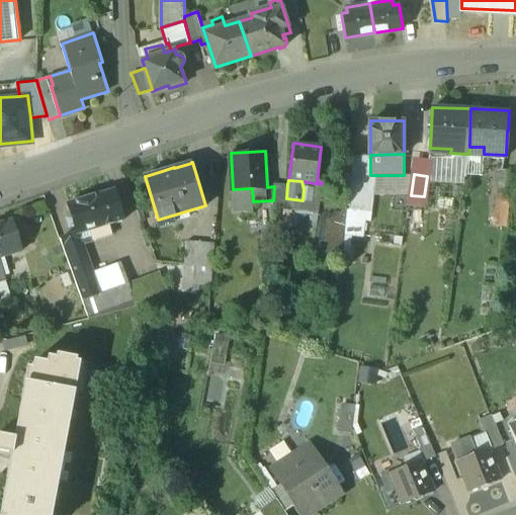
[(287,184),(274,183),(274,186),(273,200),(273,205),(285,205),(286,198),(287,184)]
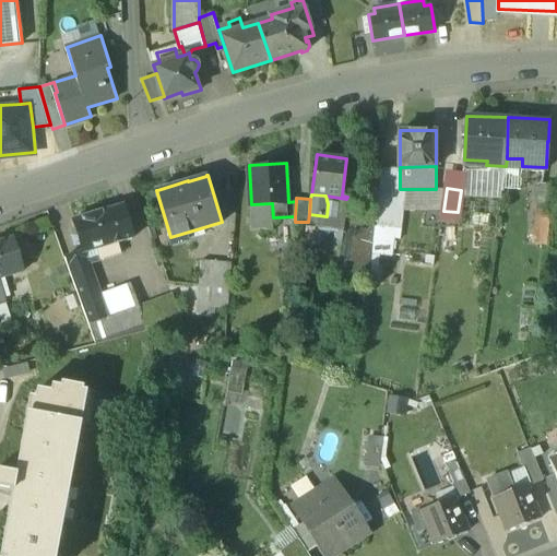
[(272,203),(251,204),(252,228),(273,227),(273,217),(272,203)]
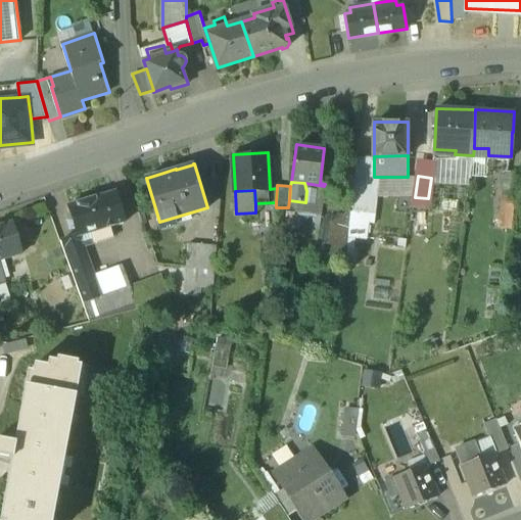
[(114,191),(70,204),(75,217),(68,219),(70,227),(77,225),(80,233),(82,240),(83,240),(92,237),(93,241),(114,234),(111,225),(124,221),(114,191)]
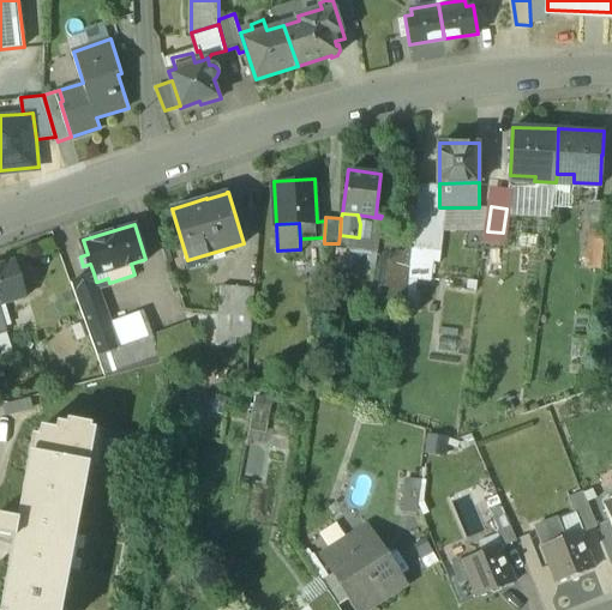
[(591,231),(586,265),(603,267),(606,233),(591,231)]
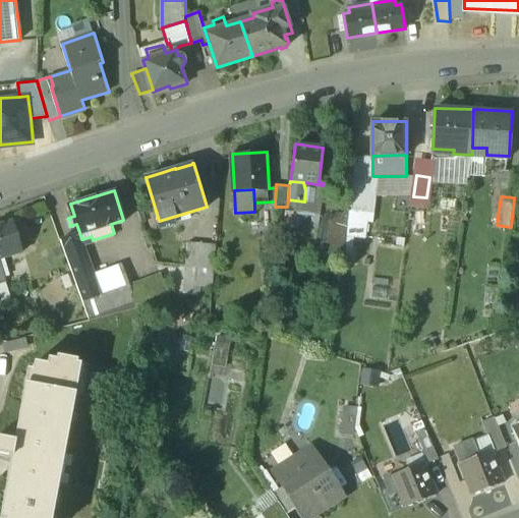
[(304,202),(288,199),(287,207),(282,238),(297,241),(315,243),(321,205),(304,202)]
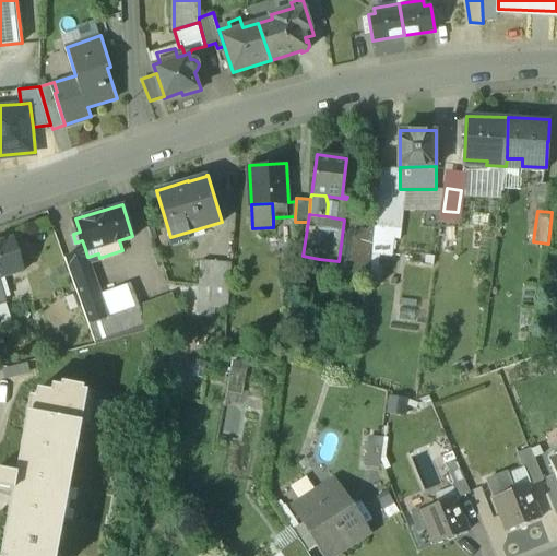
[(375,223),(344,220),(339,261),(336,273),(367,278),(375,223)]
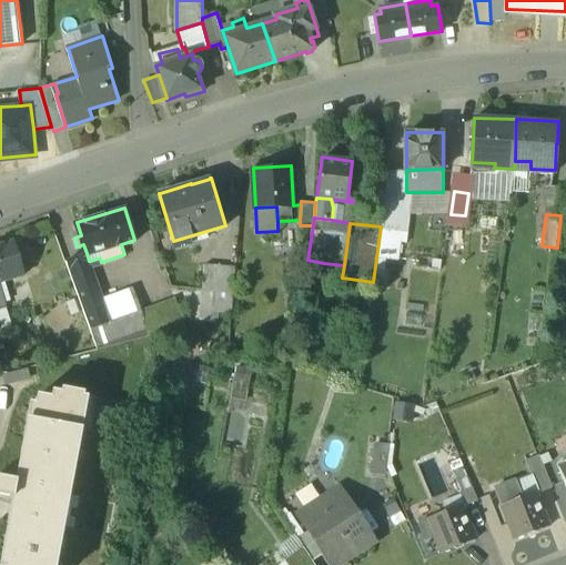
[(14,241),(0,244),(0,281),(4,280),(24,274),(14,241)]
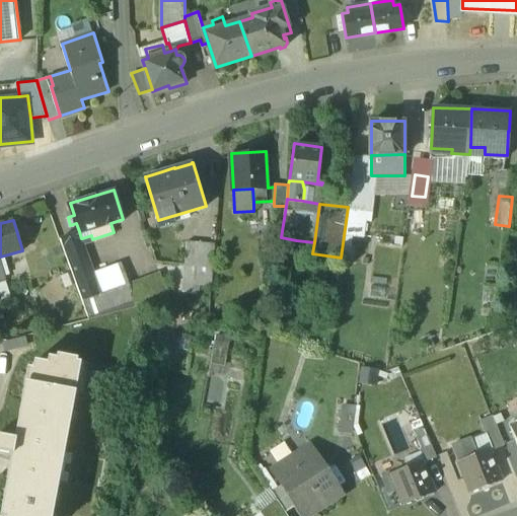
[(79,231),(61,237),(83,299),(101,293),(94,273),(82,238),(81,238),(79,231)]
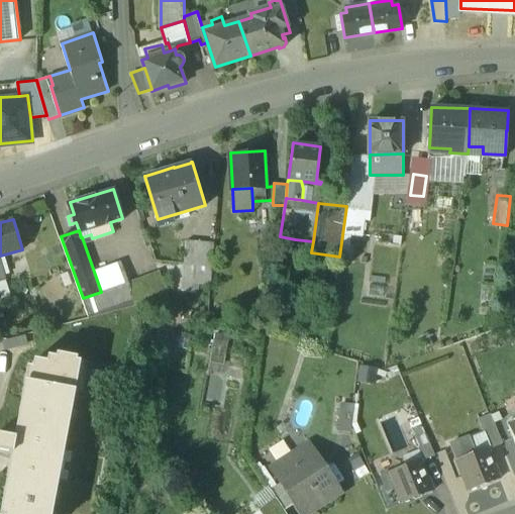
[(215,241),(187,239),(185,262),(213,265),(215,241)]
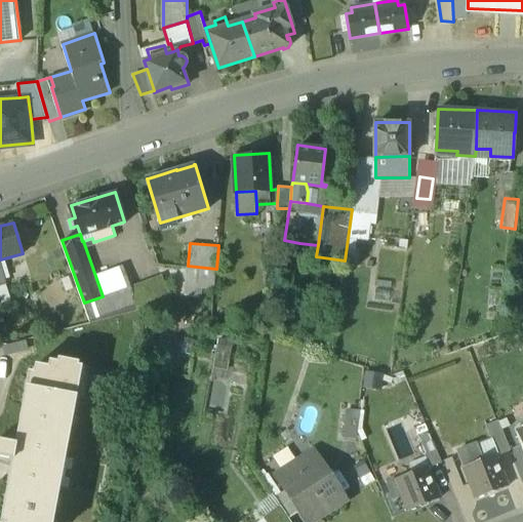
[(124,265),(95,276),(103,296),(84,303),(91,321),(141,309),(131,285),(124,265)]
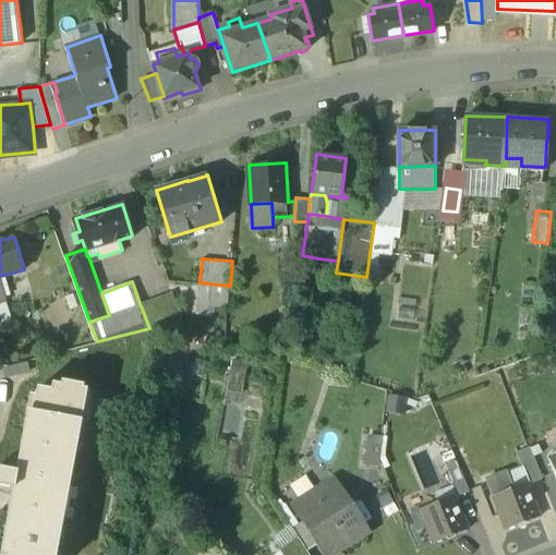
[(52,389),(38,386),(7,554),(51,554),(83,385),(62,381),(62,385),(53,383),(52,389)]
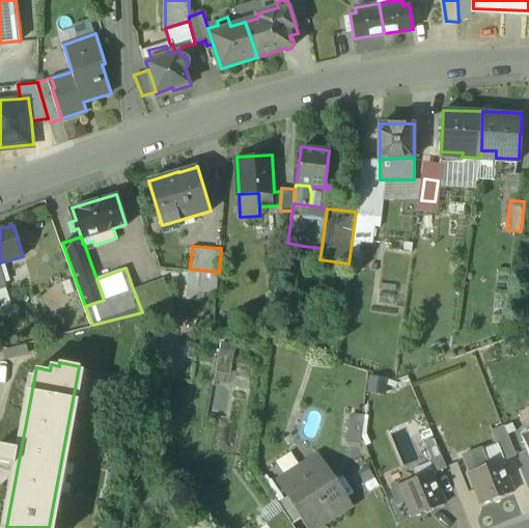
[(363,416),(352,415),(351,422),(362,423),(363,416)]
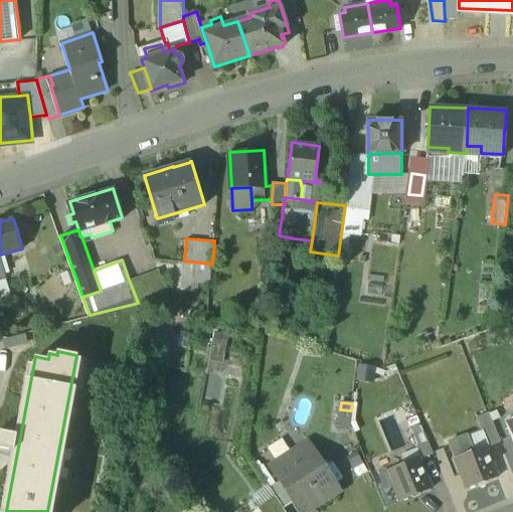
[(351,410),(340,409),(338,425),(349,428),(351,410)]
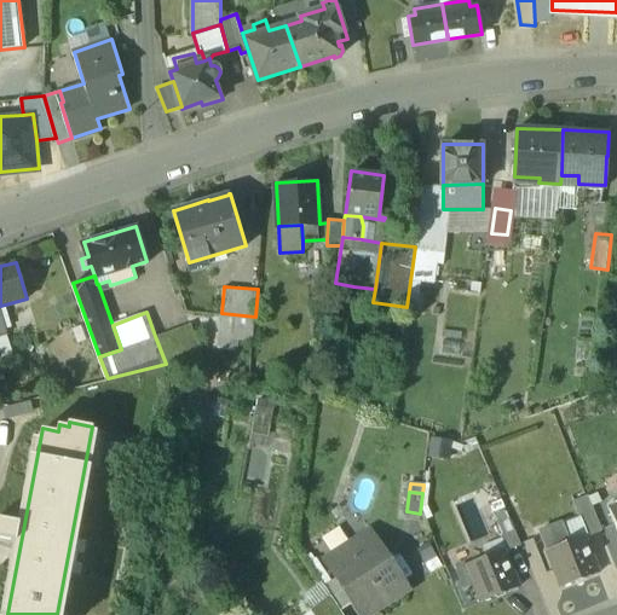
[(589,494),(575,500),(581,516),(587,533),(588,534),(603,528),(589,494)]
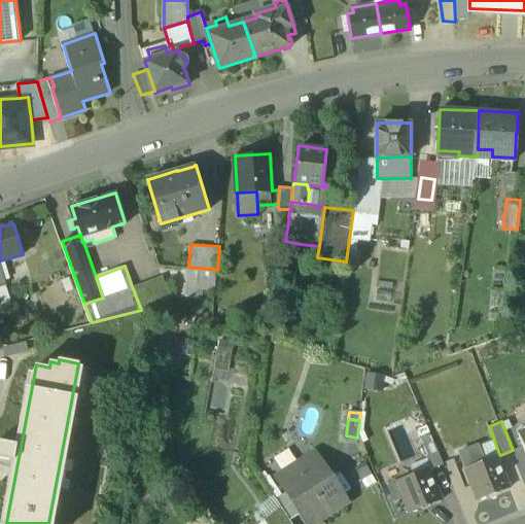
[(431,433),(421,438),(433,466),(444,462),(431,433)]
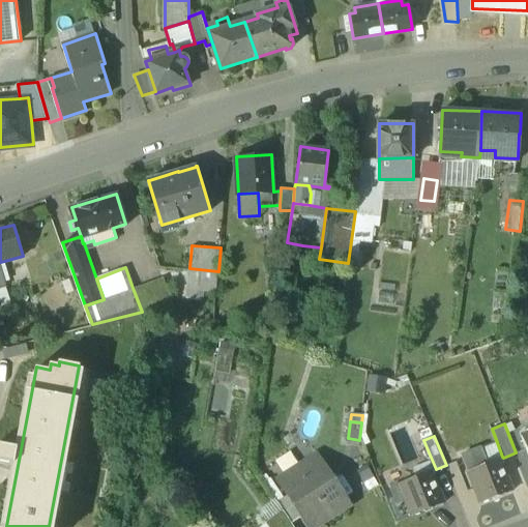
[(497,442),(482,447),(489,463),(500,458),(502,457),(497,442)]
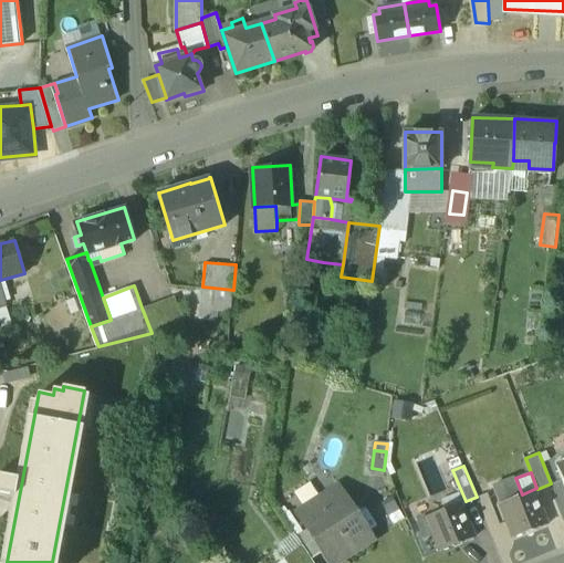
[(17,480),(0,476),(0,493),(13,497),(17,480)]
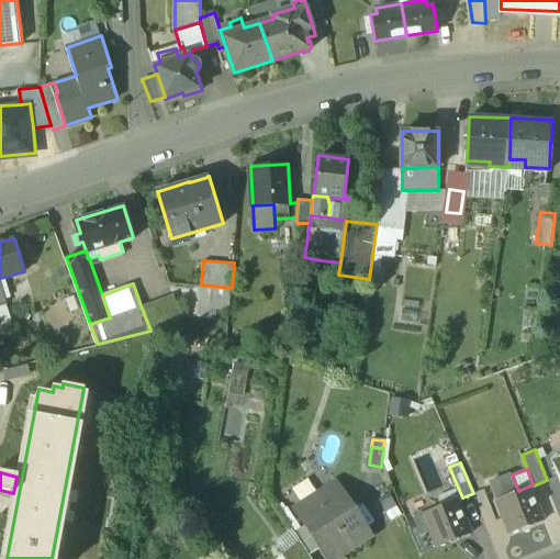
[(511,473),(491,481),(497,499),(518,491),(512,474),(511,473)]
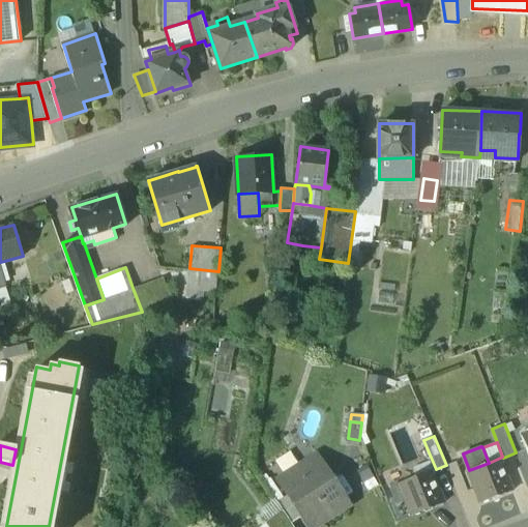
[(309,458),(279,477),(289,493),(295,503),(303,498),(318,522),(349,503),(332,477),(324,482),(309,458)]
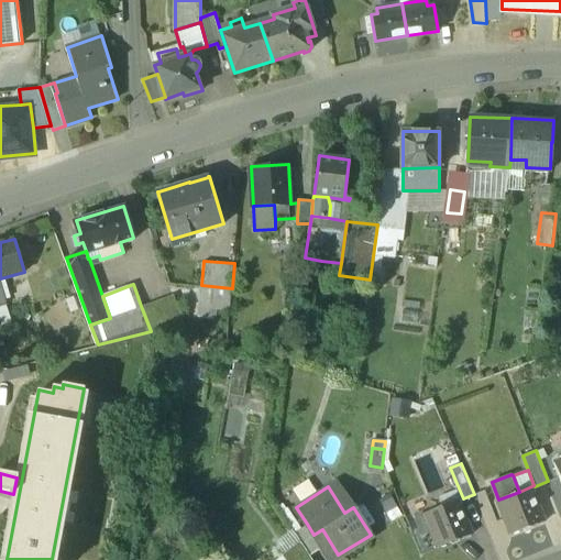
[(519,492),(498,500),(512,534),(545,520),(531,486),(519,492)]
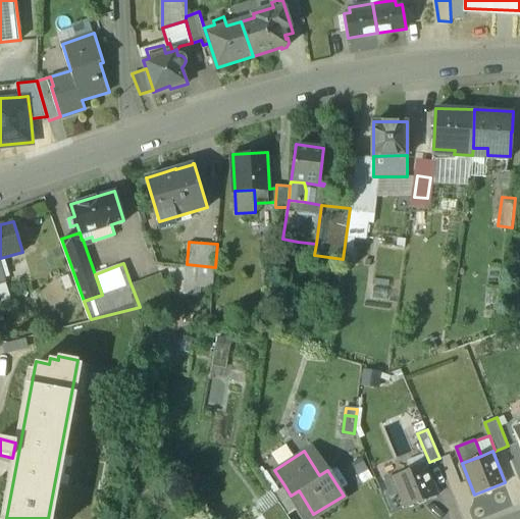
[(424,463),(398,474),(404,488),(401,490),(407,506),(437,494),(424,463)]
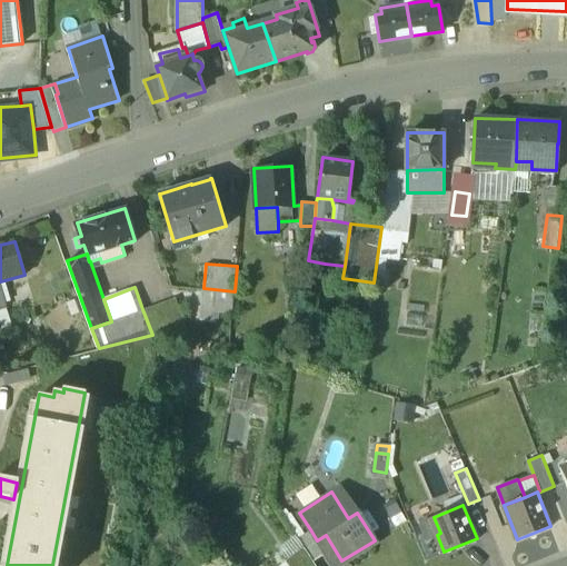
[(434,517),(420,523),(427,538),(437,535),(440,533),(434,517)]
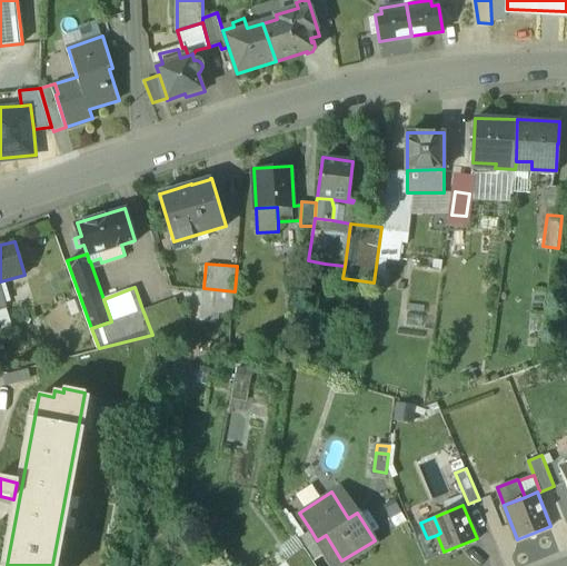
[(310,529),(298,536),(304,546),(314,560),(325,553),(317,540),(310,529)]
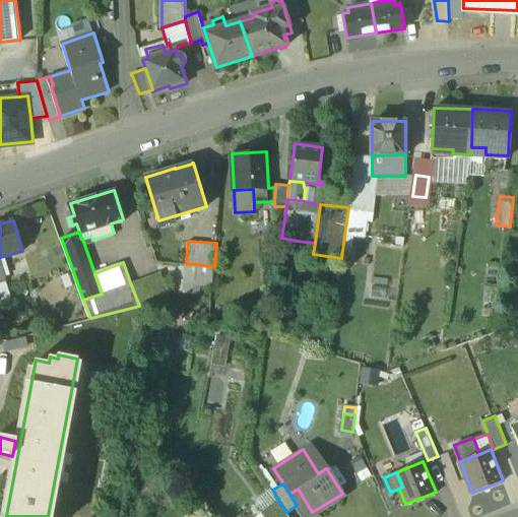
[(277,499),(260,511),(264,516),(288,516),(286,512),(277,499)]
